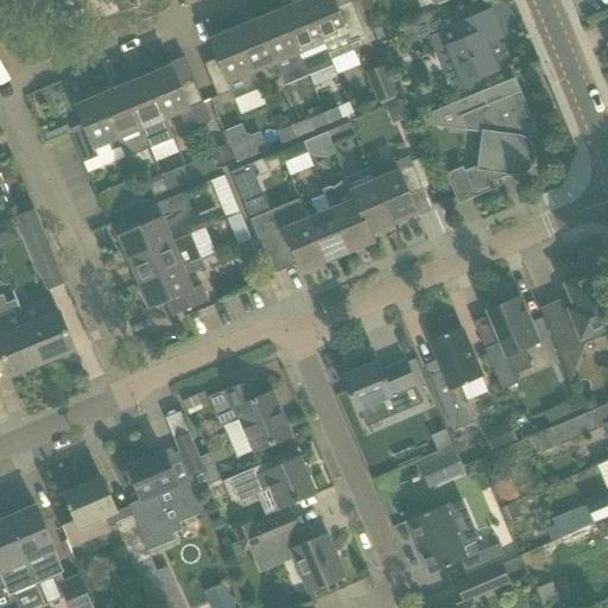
[(305,0),(282,11),(309,76),(334,65),(331,61),(328,52),(327,52),(305,0)]
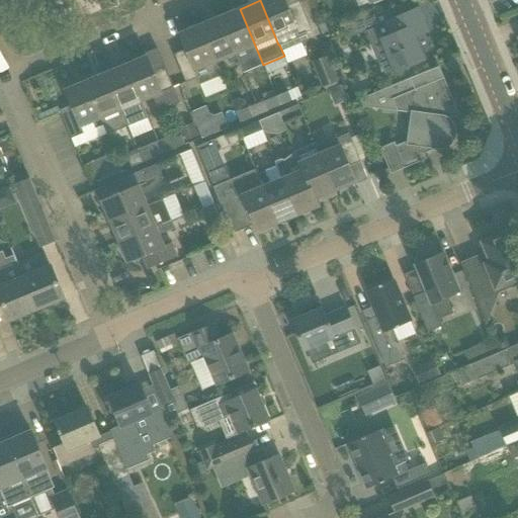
[(279,45),(282,52),(310,40),(307,33),(311,31),(298,3),(287,7),(283,0),(260,0),(278,45),(279,45)]
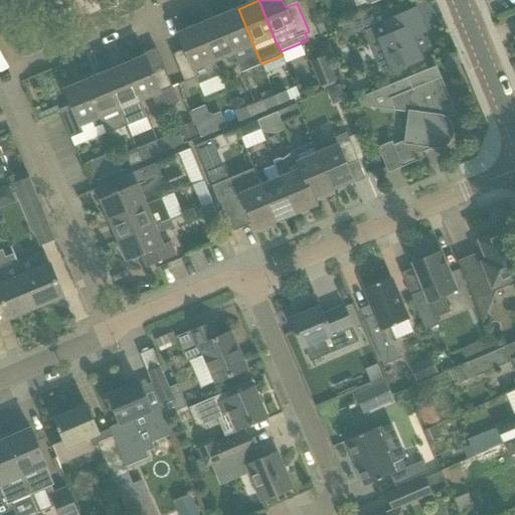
[(379,13),(361,20),(366,31),(384,23),(389,35),(377,40),(386,61),(378,64),(383,75),(402,67),(421,59),(412,36),(425,30),(416,9),(401,15),(397,5),(379,13)]
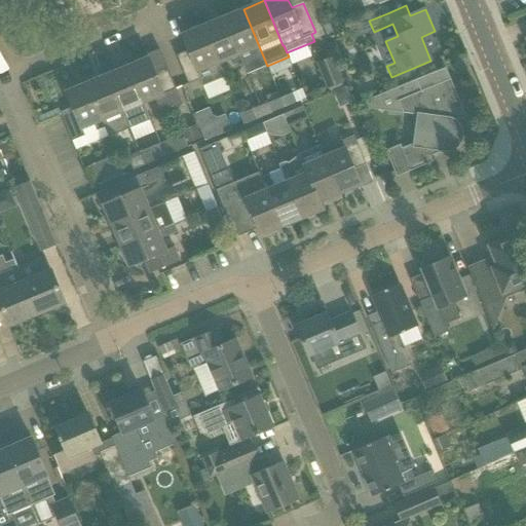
[(243,9),(223,17),(241,63),(247,74),(267,66),(243,9)]
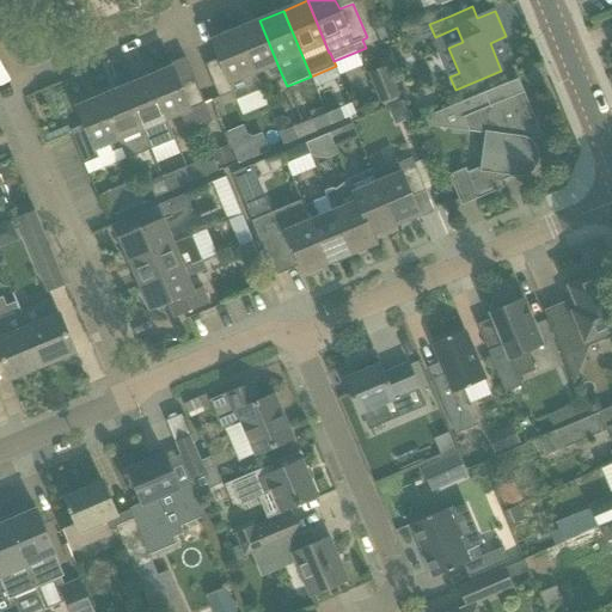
[(268,69),(271,77),(281,73),(259,20),(236,30),(254,75),(256,74),(268,69)]
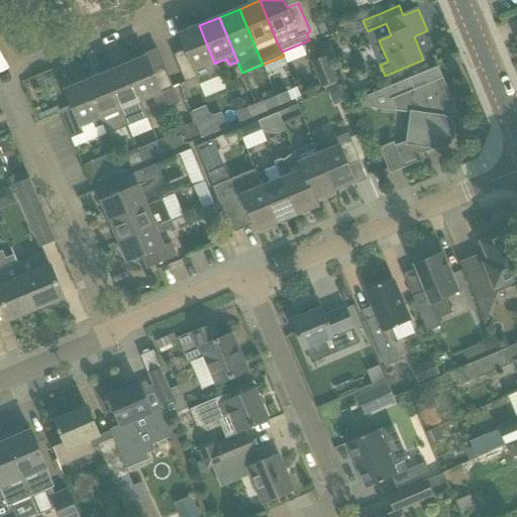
[(197,78),(199,85),(221,76),(219,69),(216,63),(214,64),(199,25),(179,33),(185,49),(174,55),(185,83),(197,78)]
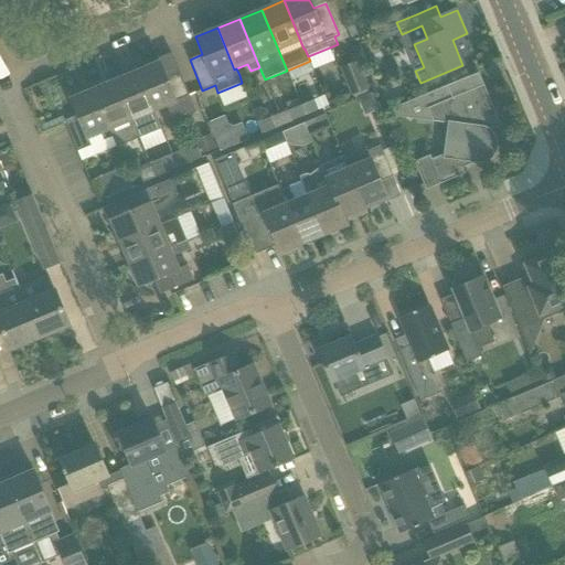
[(359,61),(340,67),(351,96),(353,95),(366,89),(370,88),(359,61)]
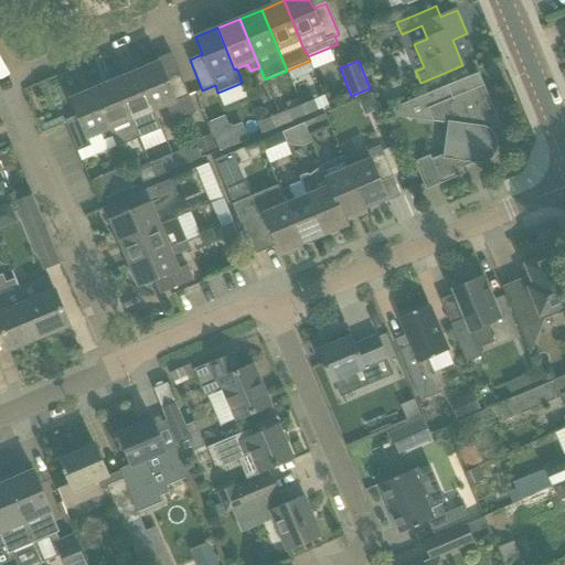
[(146,63),(135,67),(137,71),(153,113),(156,112),(167,107),(170,114),(173,123),(196,113),(192,104),(179,73),(167,78),(159,62),(148,66),(146,63)]
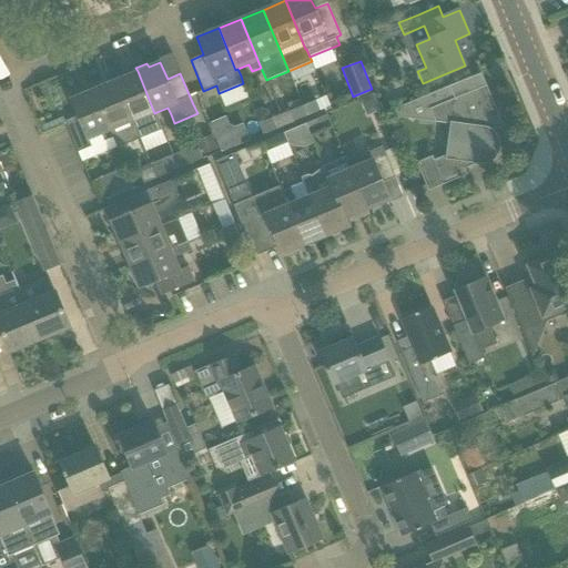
[(134,121),(142,139),(162,130),(154,113),(138,71),(115,81),(132,122),(134,121)]
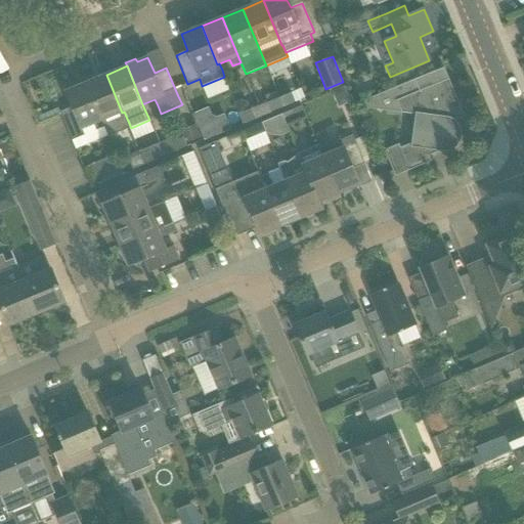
[(86,83),(104,127),(108,137),(131,128),(124,112),(122,113),(106,75),(86,83)]
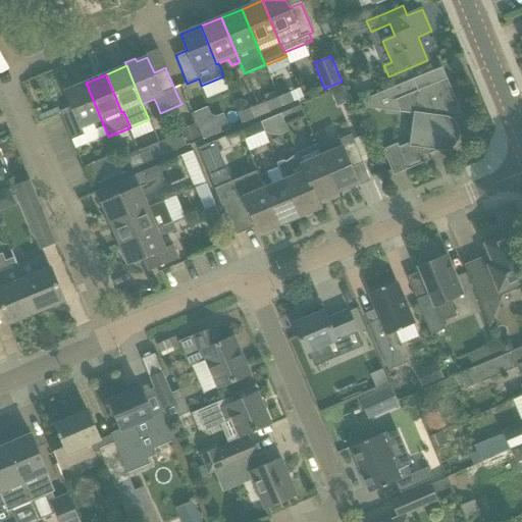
[(427,155),(438,151),(439,151),(442,151),(446,151),(449,150),(451,149),(454,147),(457,144),(457,142),(458,140),(459,137),(459,134),(459,131),(458,127),(457,125),(455,122),(453,120),(462,116),(447,79),(418,91),(414,80),(385,91),(392,105),(406,99),(406,97),(413,94),(410,114),(413,114),(407,144),(399,148),(397,144),(382,150),(394,175),(429,161),(427,155)]
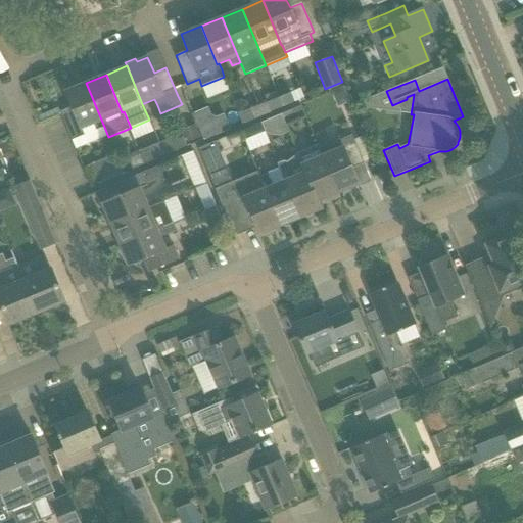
[(60,111),(72,141),(86,135),(83,128),(94,124),(96,131),(104,127),(86,83),(65,91),(72,107),(60,111)]
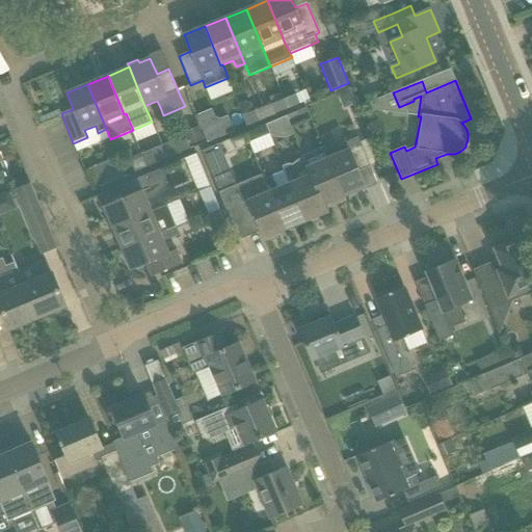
[(285,100),(288,109),(299,104),(295,95),(285,100)]
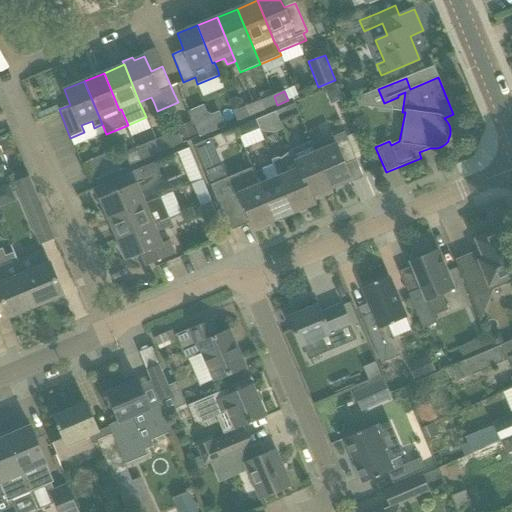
[(274,96),(261,101),(265,110),(277,105),(274,96)]
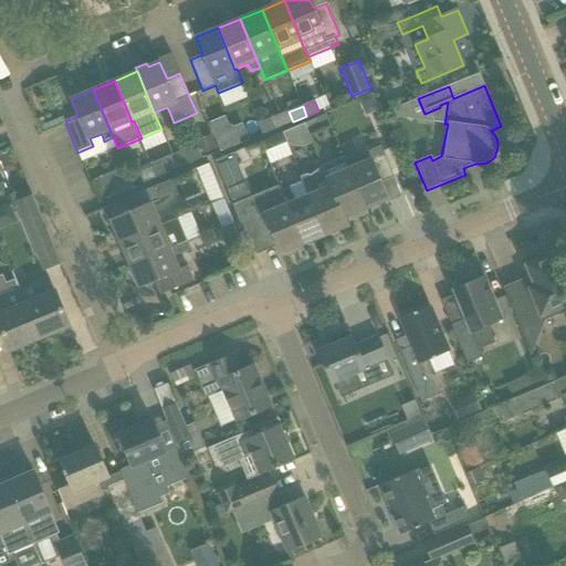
[(260,107),(253,111),(258,122),(270,117),(266,111),(260,107)]
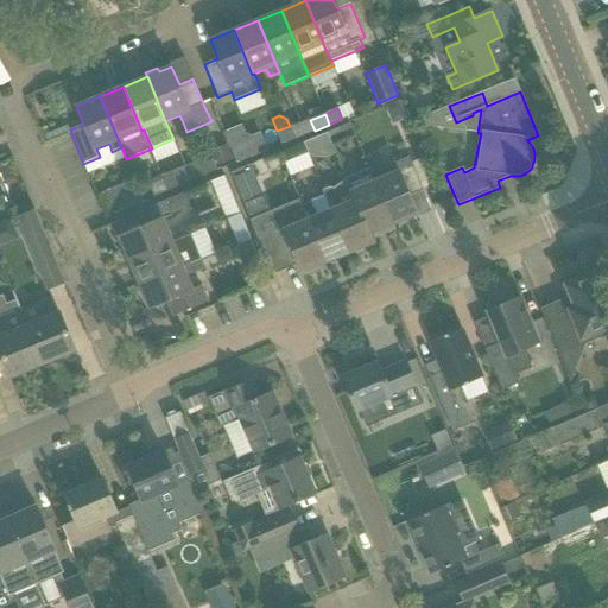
[(327,133),(335,153),(336,153),(333,144),(355,134),(352,124),(327,133)]
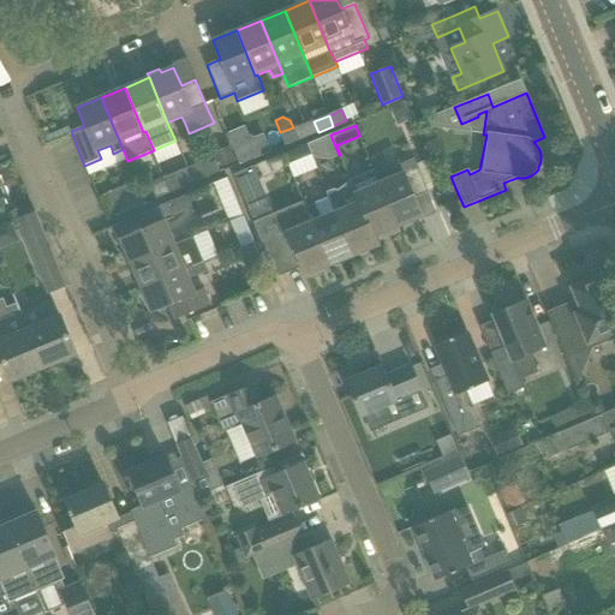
[(293,130),(280,135),(285,147),(298,141),(293,130)]
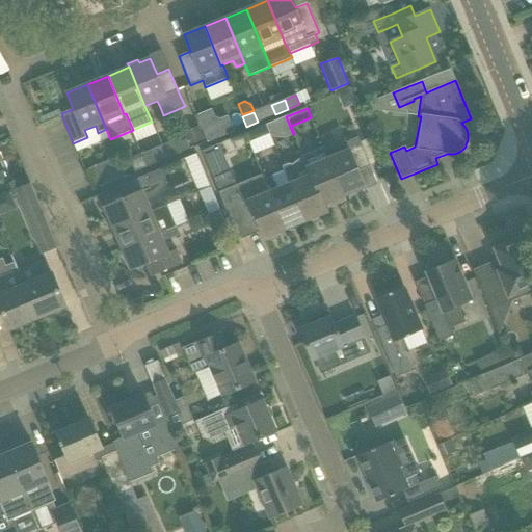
[(275,122),(274,122),(282,138),(284,138),(287,137),(290,136),(293,134),(286,116),(275,122)]
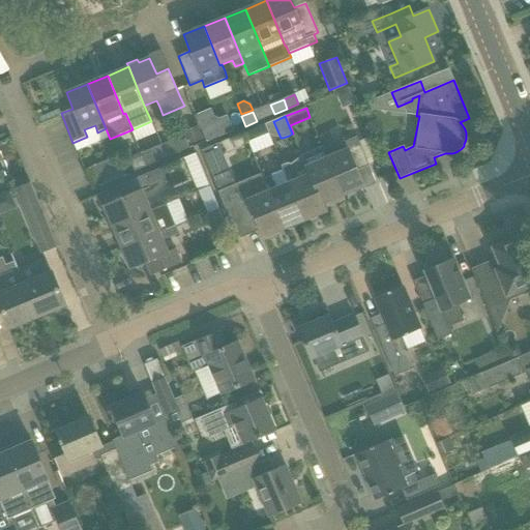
[(216,138),(233,130),(229,121),(228,122),(227,120),(212,126),(216,138)]
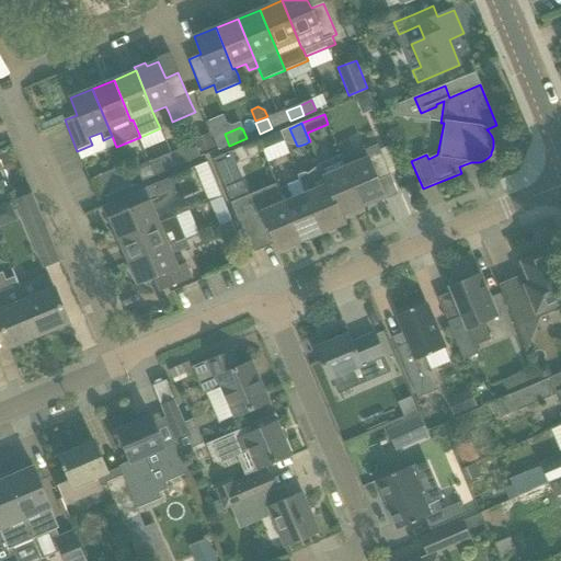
[(216,147),(210,133),(194,139),(199,153),(216,147)]
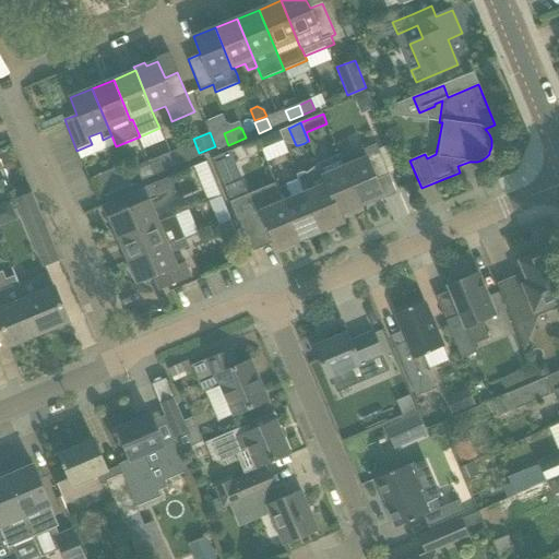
[(258,141),(262,151),(274,146),(273,145),(283,141),(278,132),(258,141)]
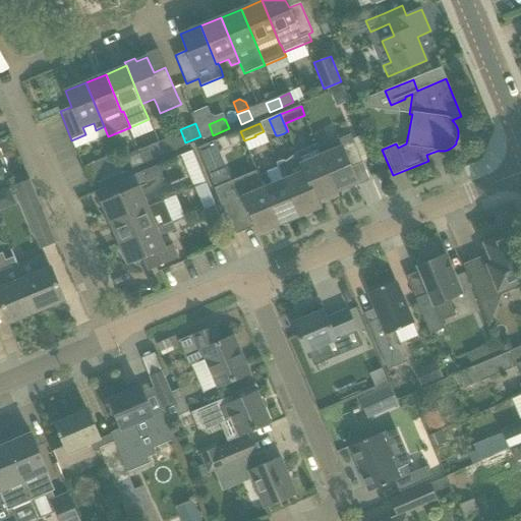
[(338,135),(316,143),(337,192),(358,183),(351,168),(362,163),(351,134),(339,139),(338,135)]
